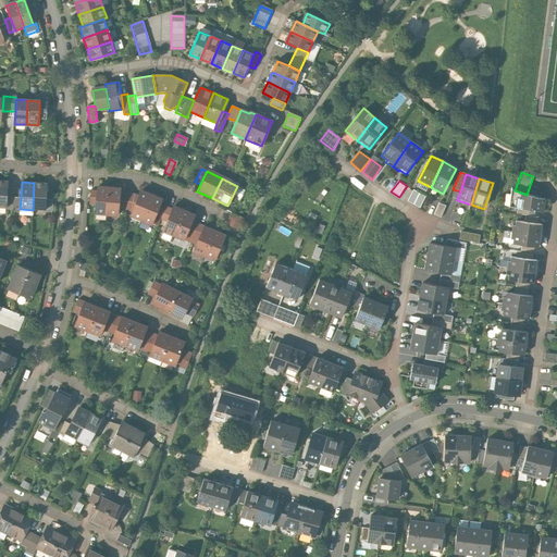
[(47,184),(34,183),(33,210),(46,210),(46,199),(47,184)]
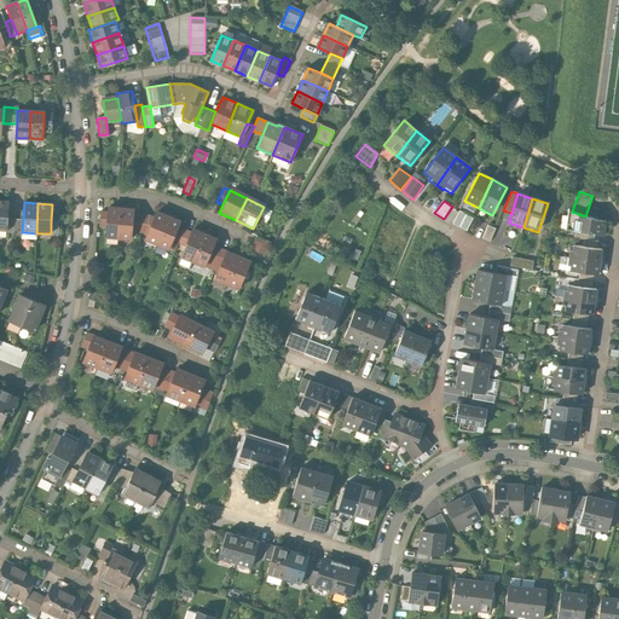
[(105,238),(117,239),(121,210),(108,209),(108,213),(106,227),(105,238)]
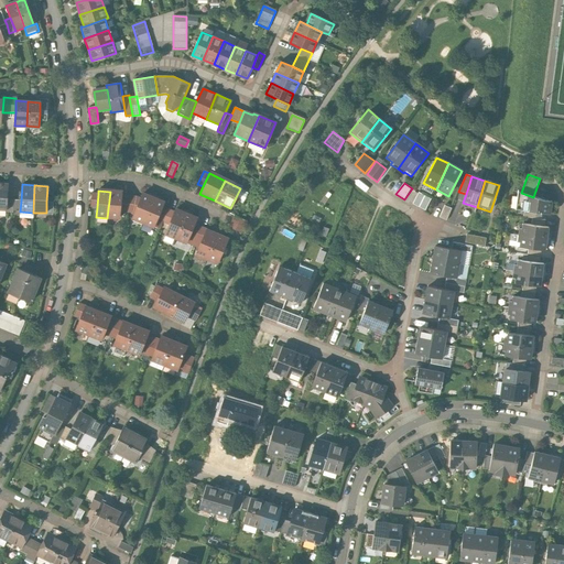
[(121,193),(110,192),(107,218),(119,219),(119,213),(121,196),(121,193)]
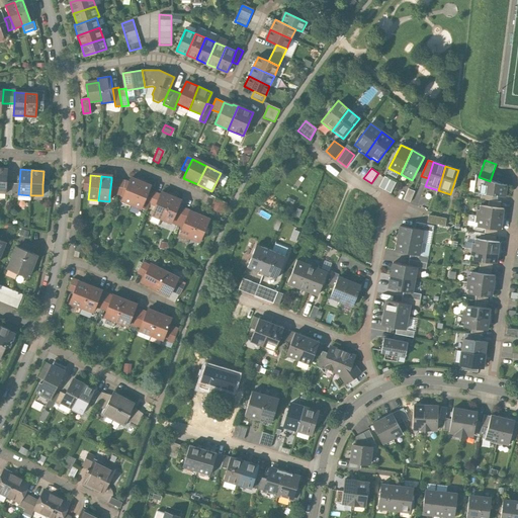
[(479,177),(476,176),(473,193),(482,194),(497,196),(506,197),(507,186),(490,181),(479,177)]
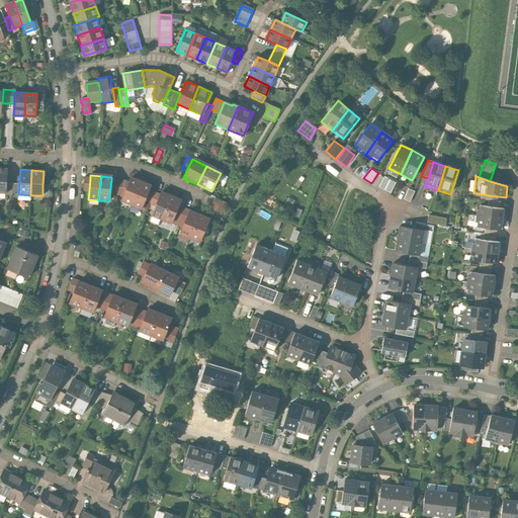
[(396,183),(384,177),(378,188),(390,194),(396,183)]
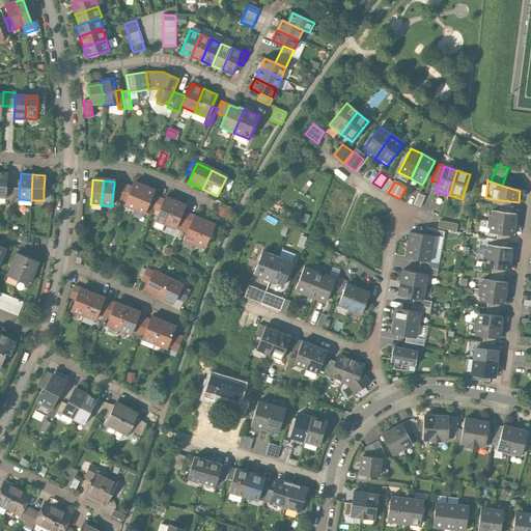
[(124,205),(134,210),(144,187),(134,183),(132,188),(126,201),(124,205)]
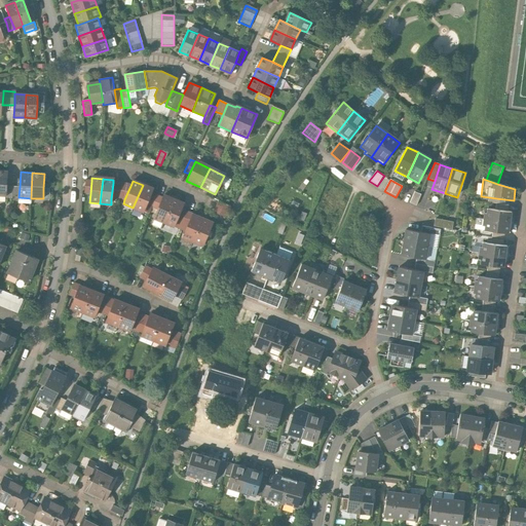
[(125,184),(113,183),(111,198),(124,199),(130,186),(125,184)]
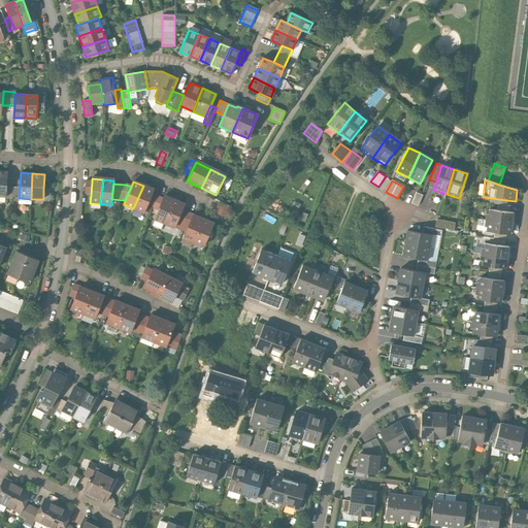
[(153,190),(143,186),(133,208),(143,212),(152,194),(153,190)]
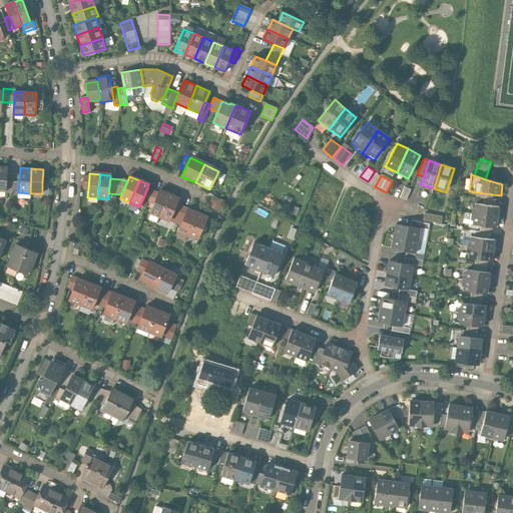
[(408,199),(410,187),(404,186),(402,197),(408,199)]
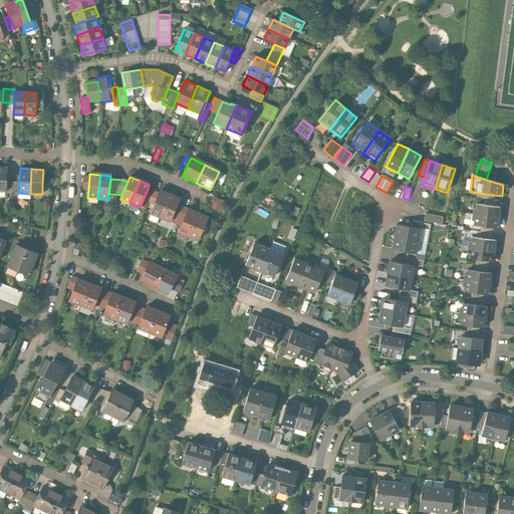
[(145,210),(148,203),(153,191),(148,189),(140,207),(145,210)]
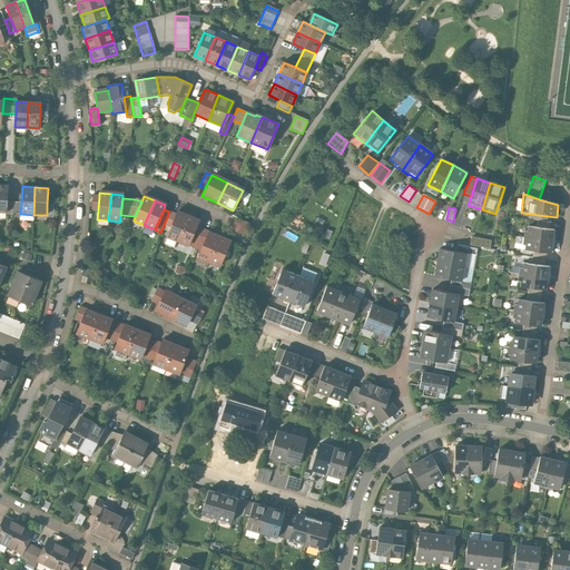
[(176,215),(169,212),(164,225),(170,227),(176,215)]
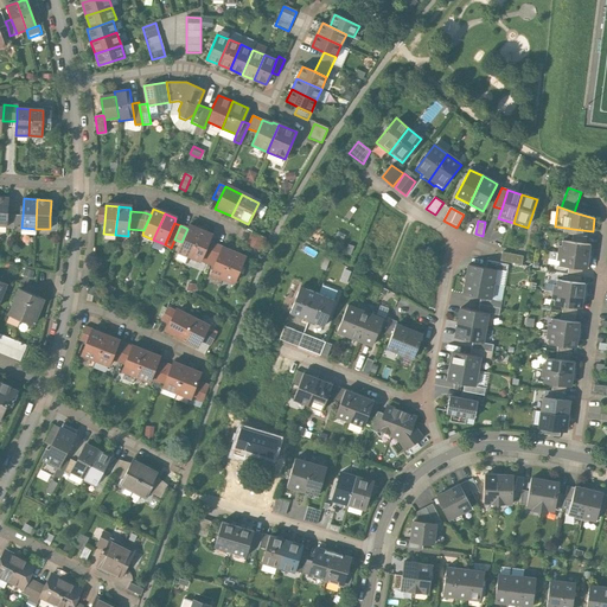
[(178,253),(189,257),(200,230),(189,225),(187,229),(181,242),(178,253)]
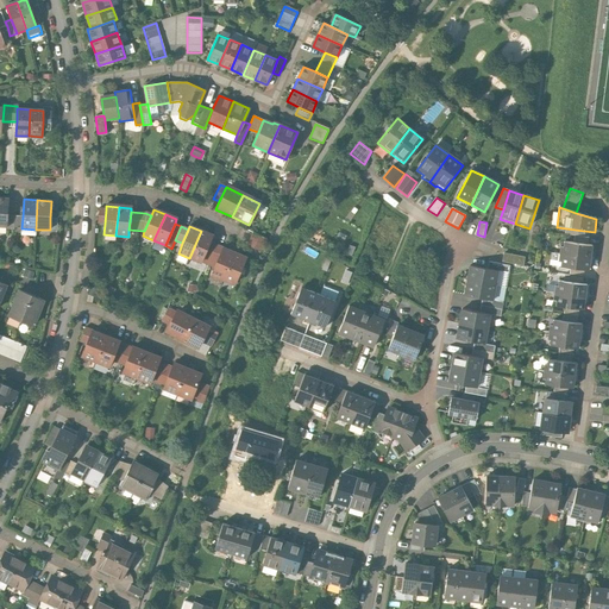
[(212,237),(201,231),(189,258),(201,263),(209,243),(212,237)]
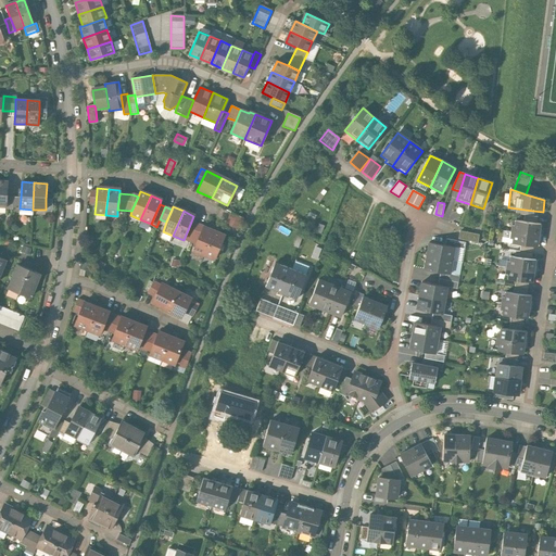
[(232,213),(226,225),(238,230),(243,218),(232,213)]
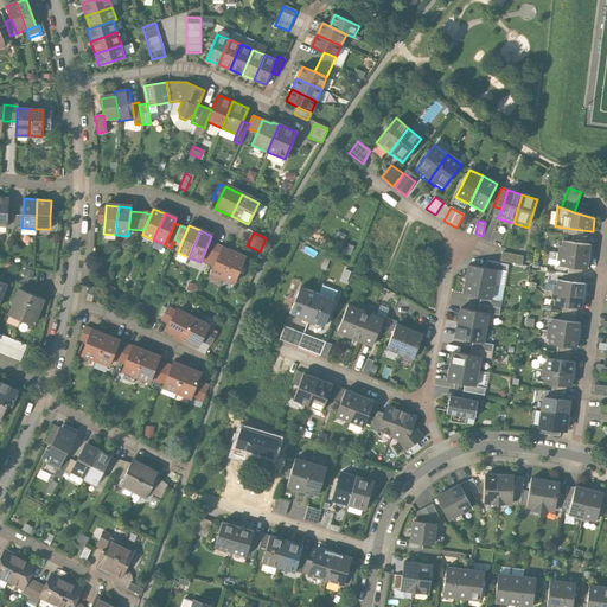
[(572,243),(562,241),(562,246),(558,244),(557,253),(589,257),(592,246),(586,244),(572,243)]
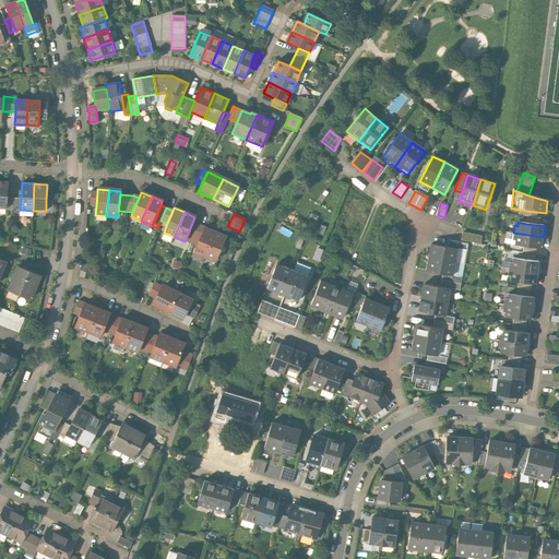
[(197,247),(204,228),(192,223),(185,241),(197,247)]
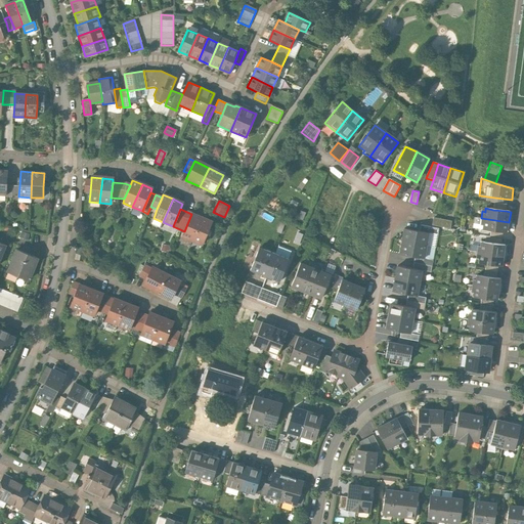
[(181,236),(191,241),(201,218),(191,214),(184,231),(181,236)]
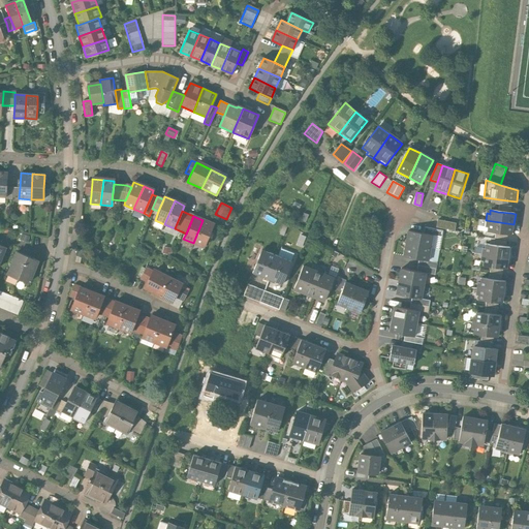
[(213,224),(203,220),(193,243),(204,247),(213,224)]
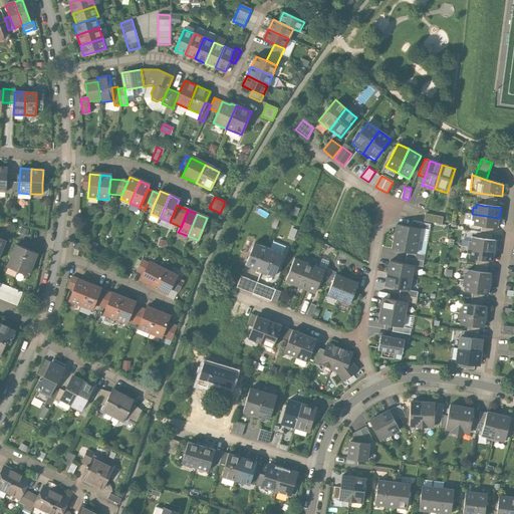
[(443,217),(425,214),(424,222),(442,225),(443,217)]
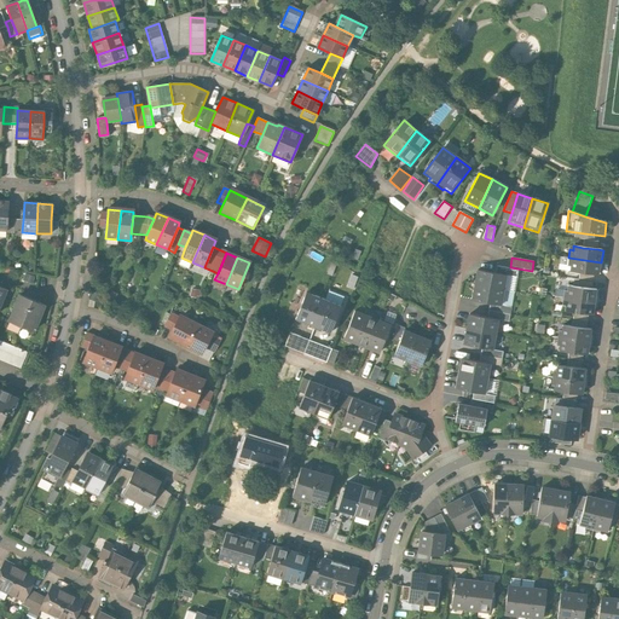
[(601,262),(568,258),(567,265),(571,265),(570,271),(580,272),(594,275),(600,276),(601,262)]
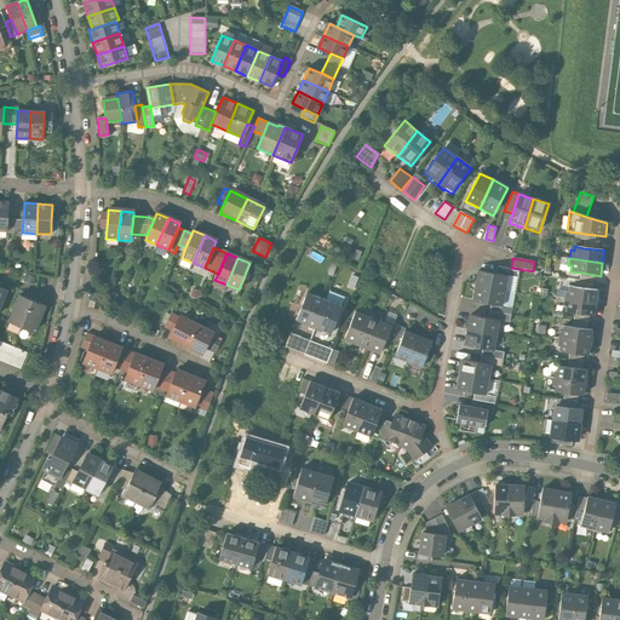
[(498,267),(497,275),(507,276),(518,279),(520,270),(511,269),(498,267)]
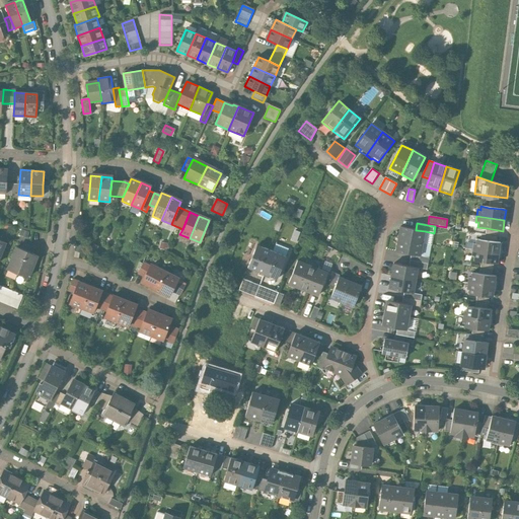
[(416,230),(400,227),(398,239),(423,243),(425,231),(416,230)]
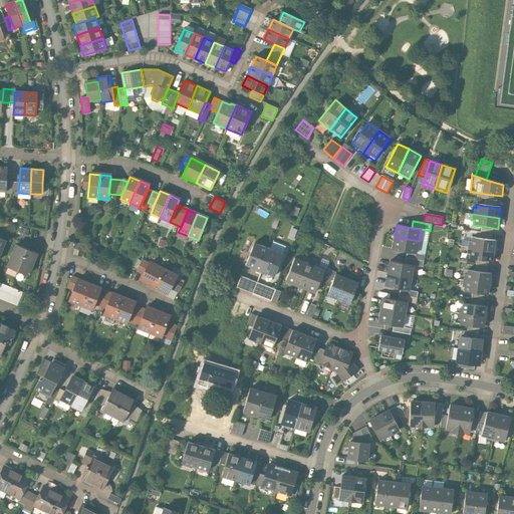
[(20,234),(27,236),(29,231),(22,228),(20,234)]
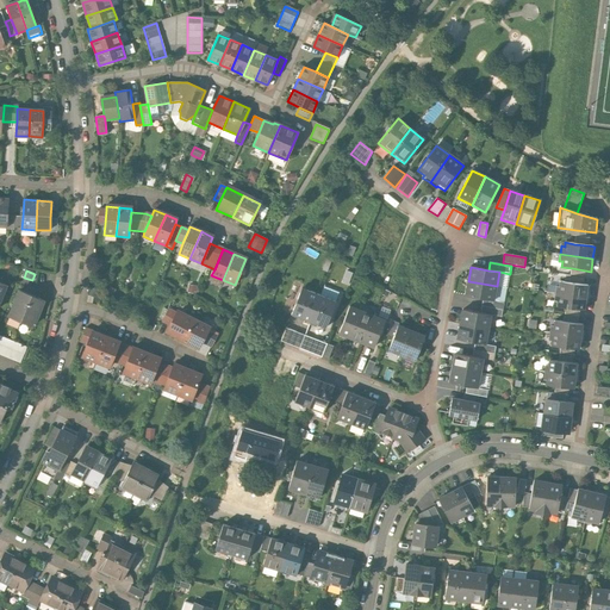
[(565,274),(564,282),(584,285),(585,277),(571,275),(565,274)]
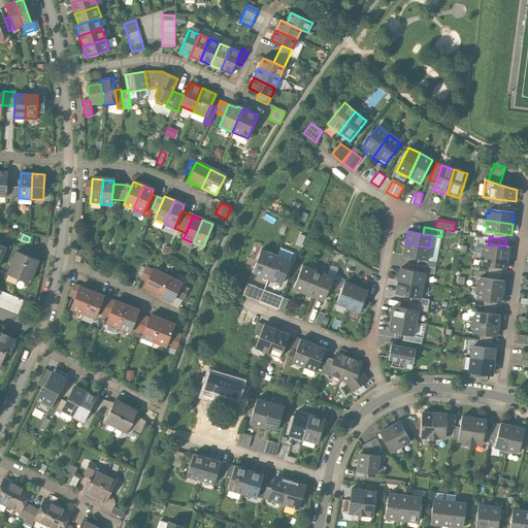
[(428,261),(430,248),(405,243),(402,257),(418,259),(428,261)]
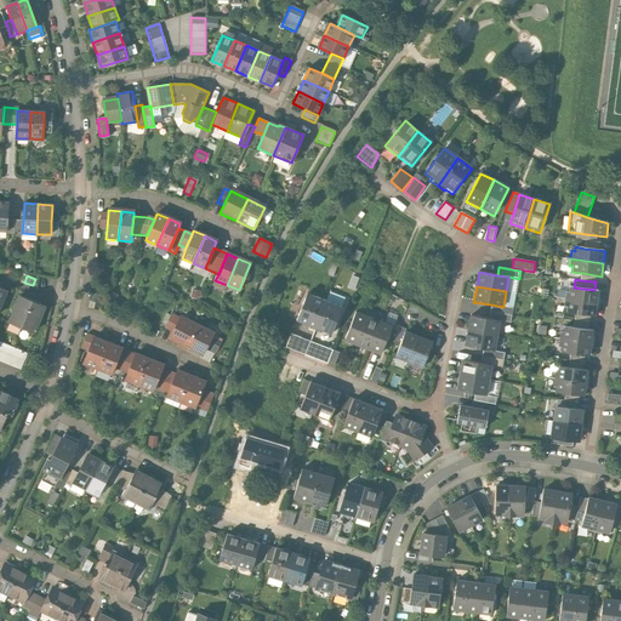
[(574,288),(569,286),(569,294),(565,294),(565,298),(597,303),(599,290),(594,290),(574,288)]
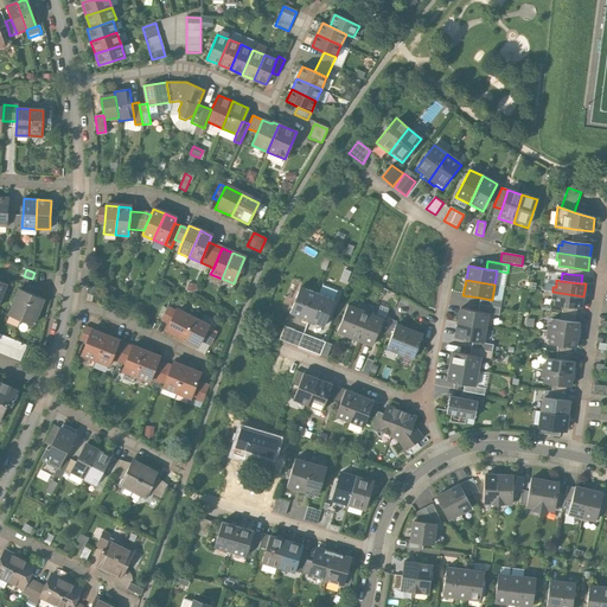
[(319,294),(300,286),(289,313),(308,320),(319,294)]
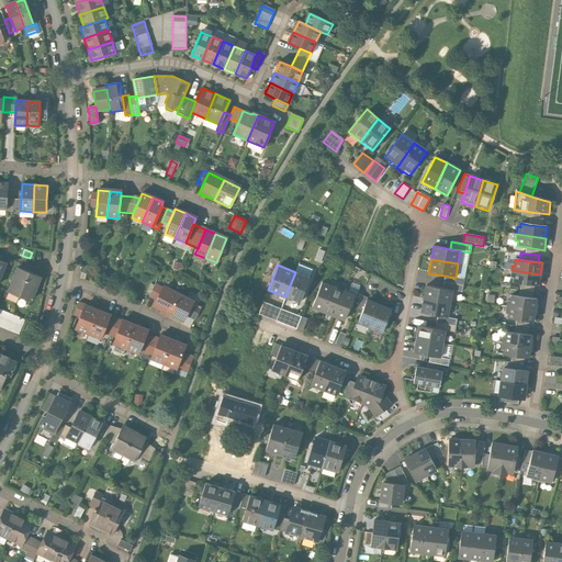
[(10,292),(21,296),(31,272),(20,268),(10,292)]
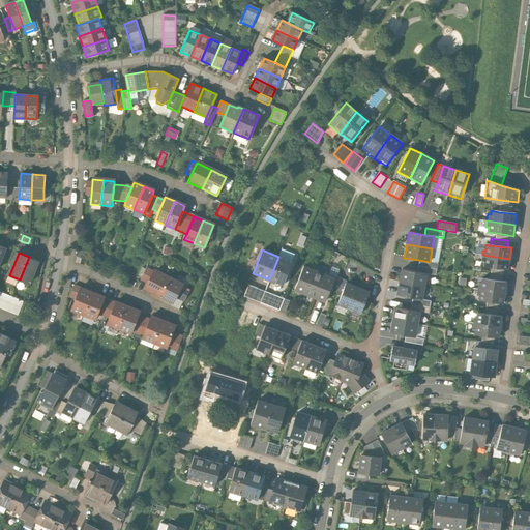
[(509,259),(482,255),(481,262),(483,262),(482,266),(492,267),(503,269),(508,269),(509,259)]
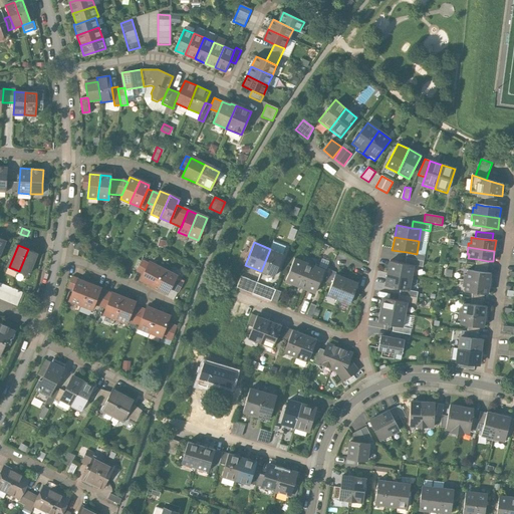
[(38,254),(28,249),(19,271),(29,275),(38,254)]
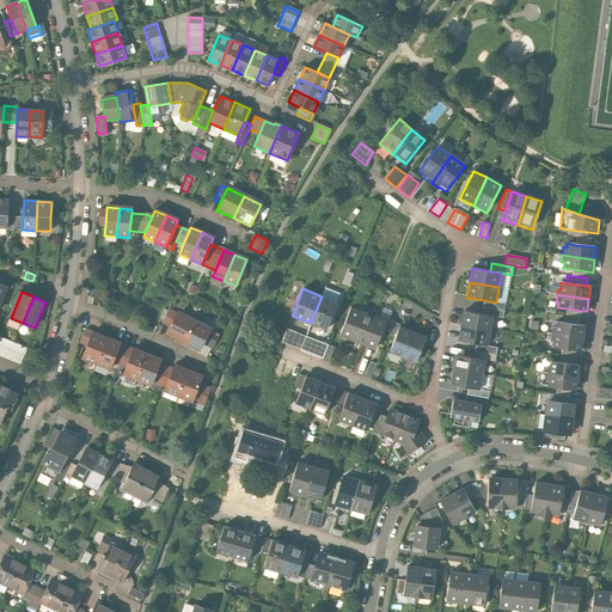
[(293,312),(298,299),(291,297),(286,310),(293,312)]
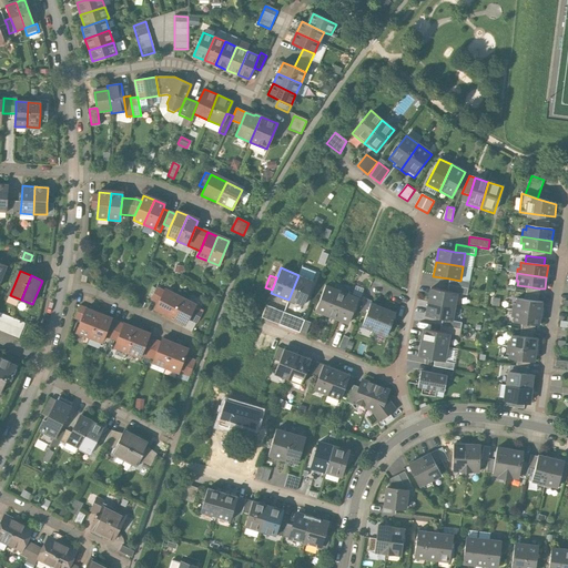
[(298,275),(288,300),(303,305),(313,281),(298,275)]
